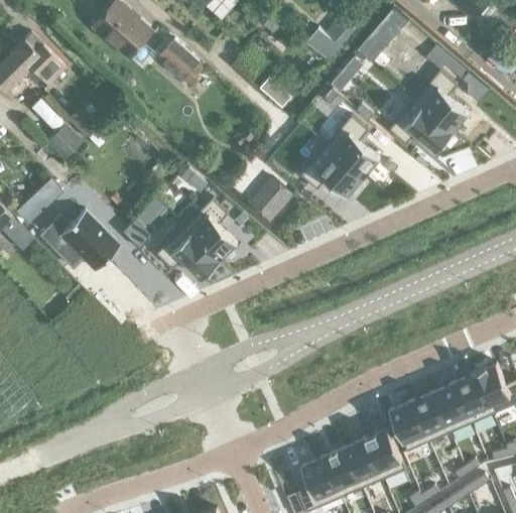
[(449,0),(473,19),(488,0),(449,0)]
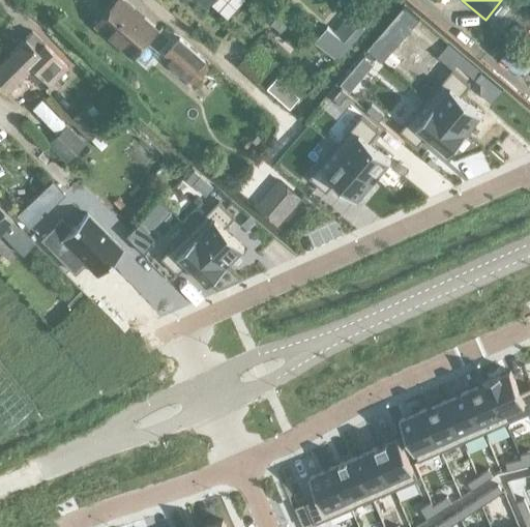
[(119,1),(97,26),(134,58),(156,33),(119,1)]
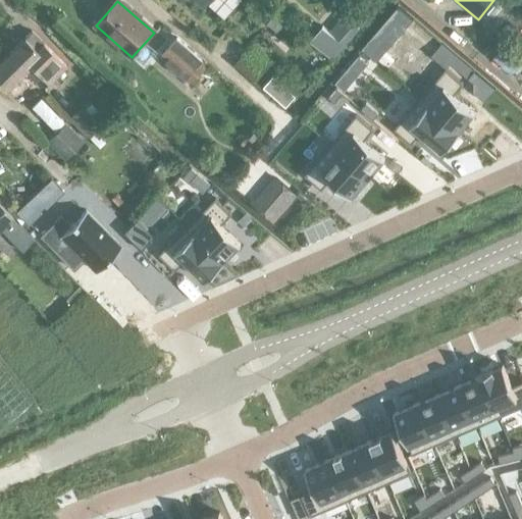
[(398,7),(362,50),(376,63),(413,20),(398,8),(398,7)]
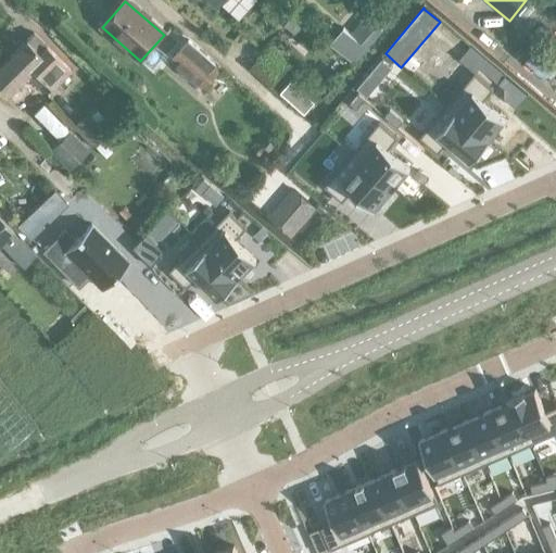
[(343,29),(330,45),(353,65),(382,32),(378,27),(367,19),(351,37),(343,29)]
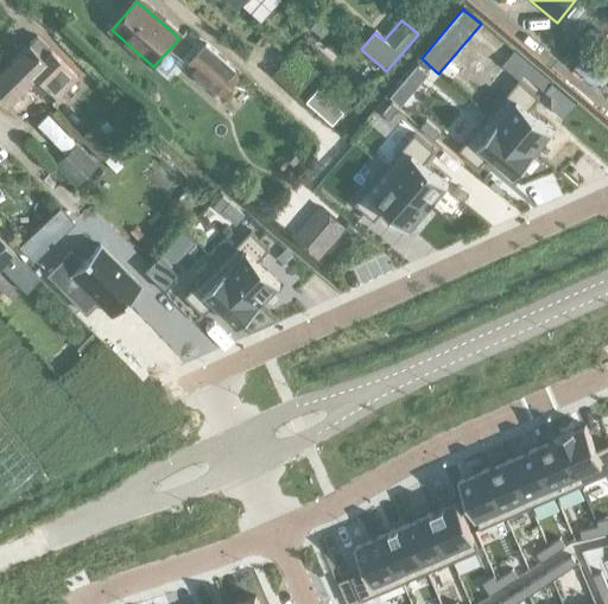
[(49,52),(42,59),(27,45),(6,67),(40,97),(46,93),(55,101),(76,78),(49,52)]
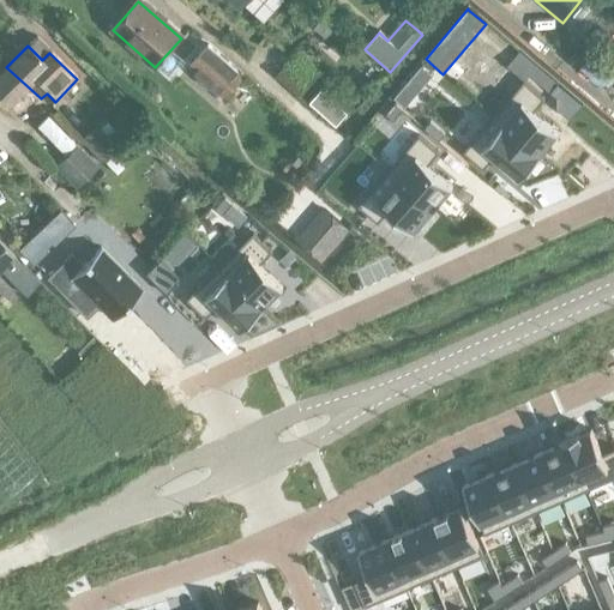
[(209,46),(190,67),(226,100),(245,78),(209,46)]
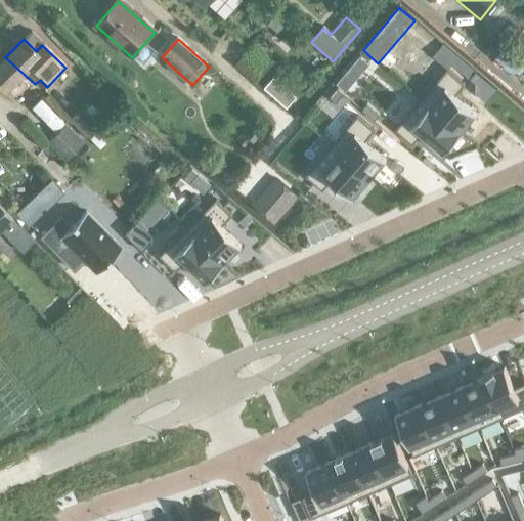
[(35,84),(5,57),(0,62),(0,88),(5,93),(16,82),(28,92),(35,84)]
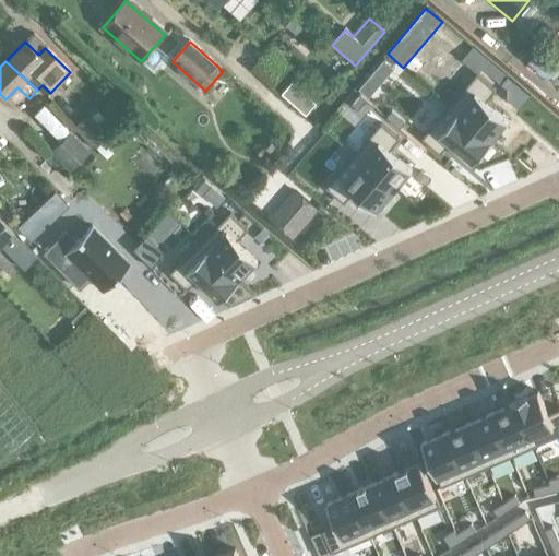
[(477,75),(450,107),(491,143),(492,142),(491,142),(509,122),(486,103),(496,92),(477,75)]
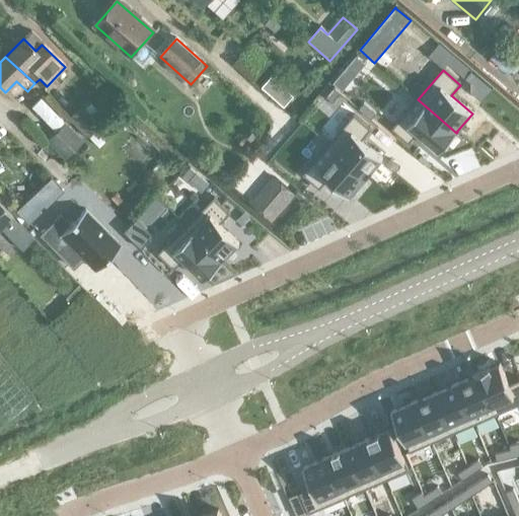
[(271,78),(262,89),(284,108),(294,97),(271,78)]
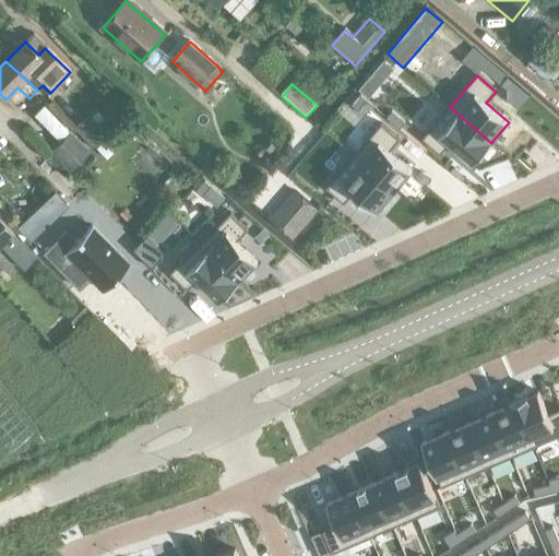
[(450,107),(421,140),(440,156),(450,144),(473,164),(491,143),(450,107)]
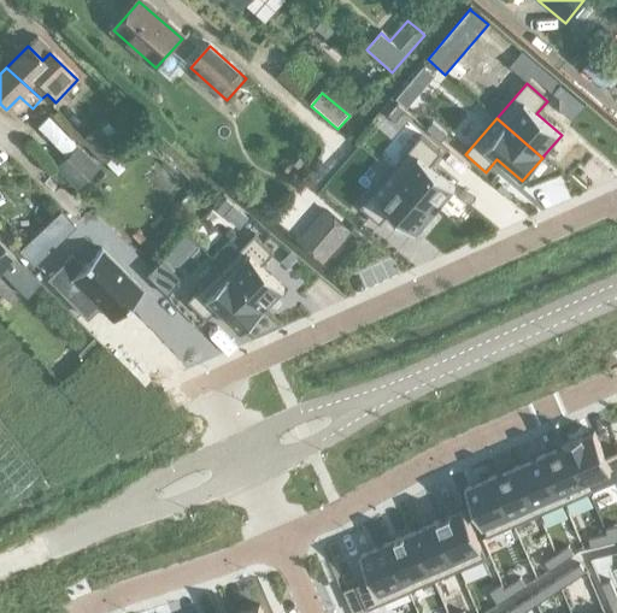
[(433,124),(425,131),(441,143),(447,136),(433,124)]
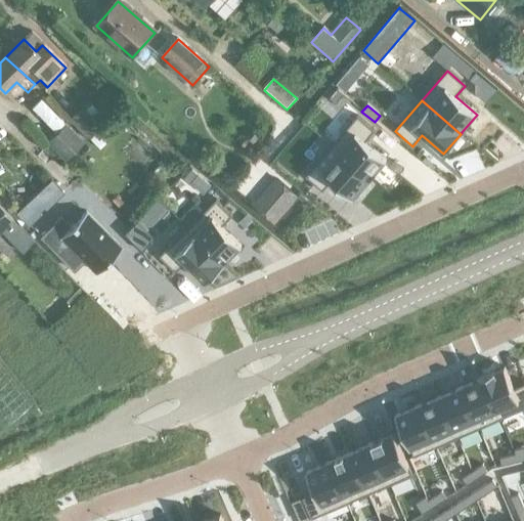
[(82,110),(69,123),(87,141),(100,128),(82,110)]
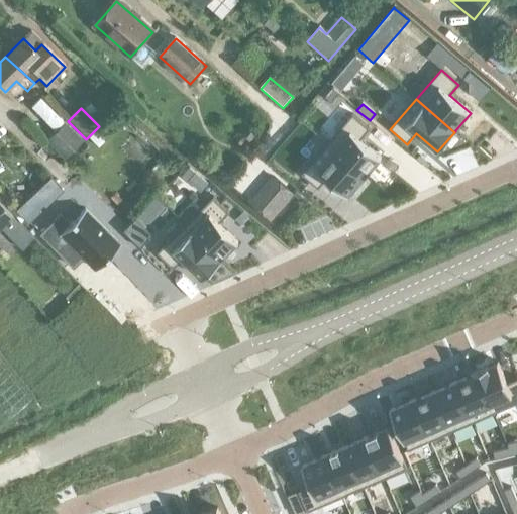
[(352,115),(327,144),(365,178),(382,158),(360,140),(370,129),(352,115)]
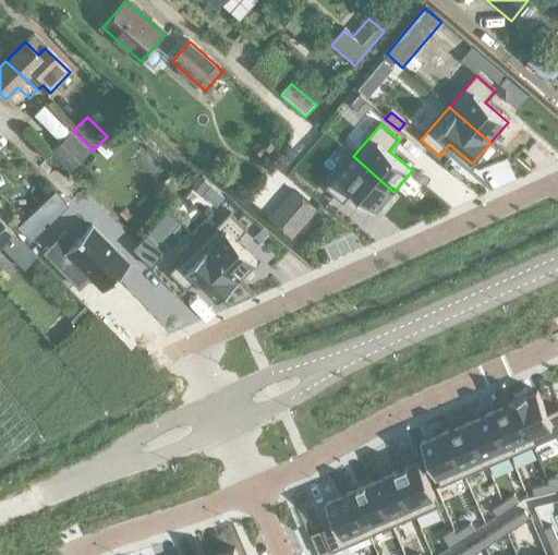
[(49,153),(70,175),(89,154),(69,133),(49,153)]
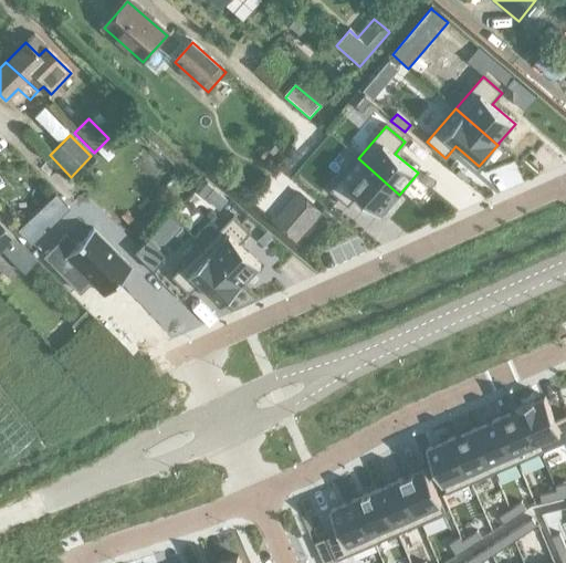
[(358,158),(329,191),(348,208),(358,196),(381,216),(399,195),(358,158)]
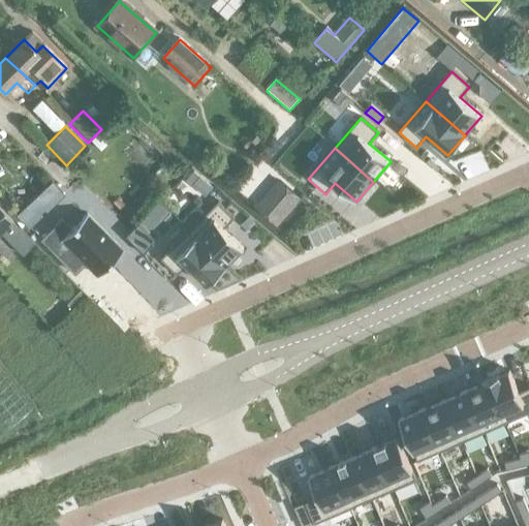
[(193,172),(185,181),(206,198),(214,189),(193,172)]
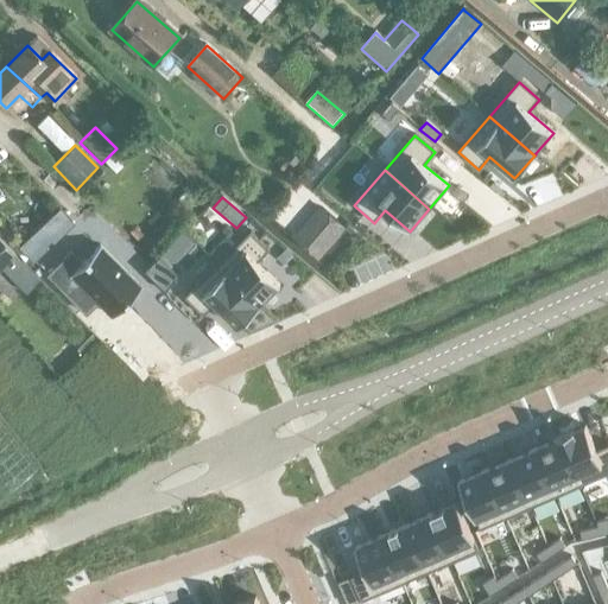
[(322,208),(295,239),(316,258),(318,260),(320,259),(346,228),(322,208)]
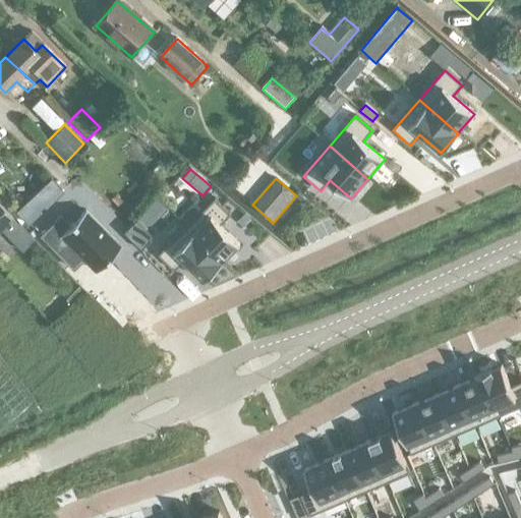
[(51,179),(15,213),(27,226),(63,192),(51,179)]
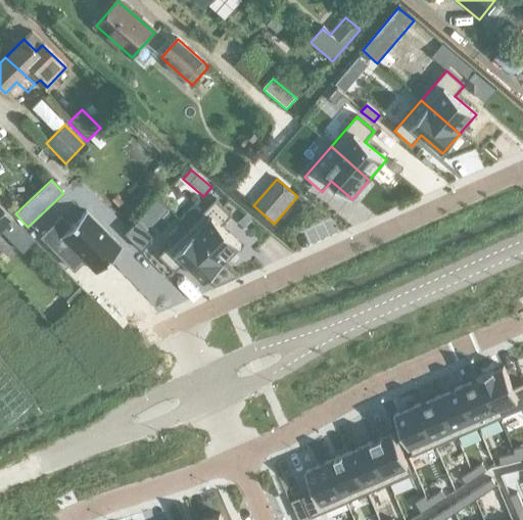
[(216,200),(187,228),(224,265),(225,264),(224,263),(241,246),(222,227),(232,217),(216,200)]
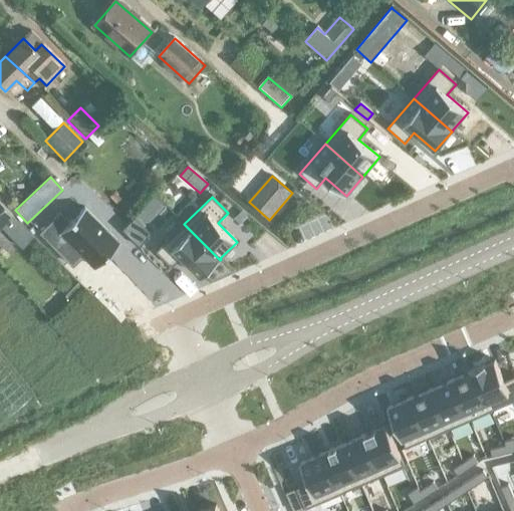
[(0,204),(0,230),(1,229),(22,250),(33,239),(12,218),(13,217),(0,204)]
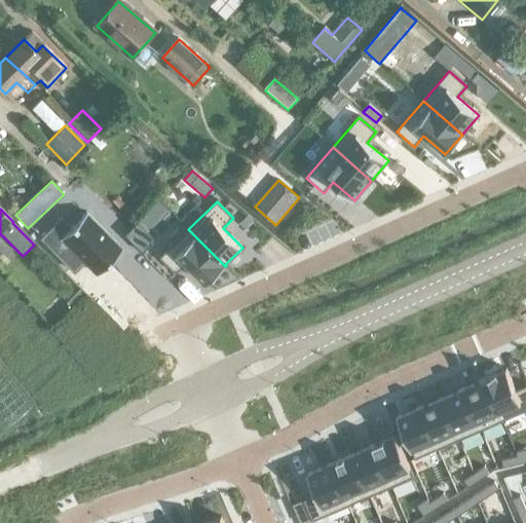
[(61,219),(41,239),(73,272),(75,271),(71,267),(80,258),(83,262),(96,274),(121,250),(85,213),(70,228),(61,219)]
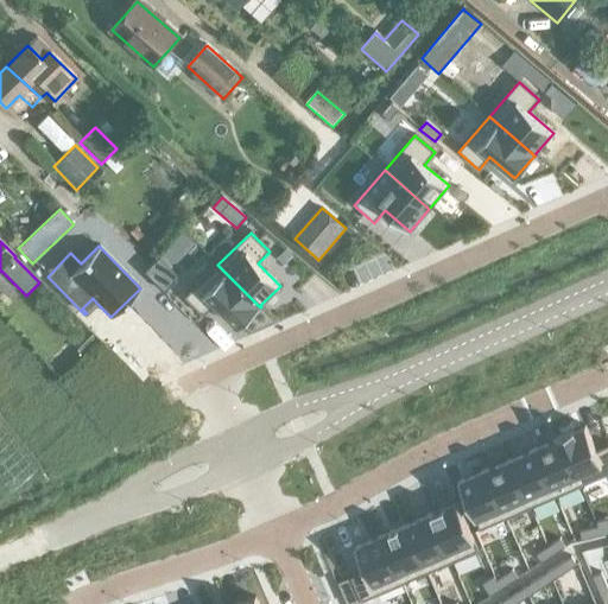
[(163,253),(144,272),(164,293),(179,278),(170,268),(173,265),(163,253)]
